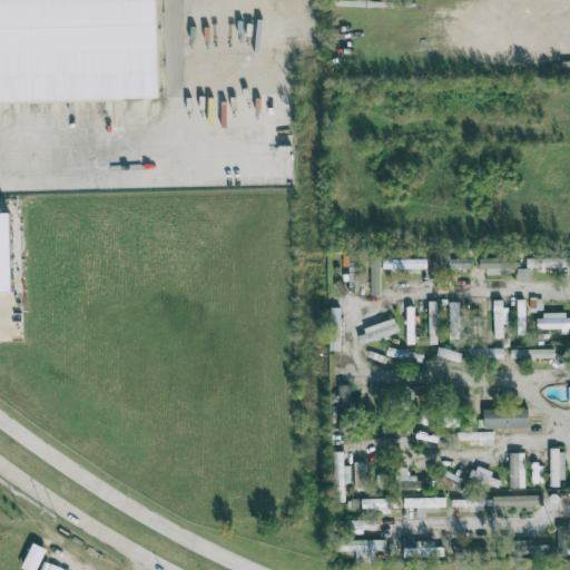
[(0,0),(0,101),(159,99),(156,0),(0,0)]
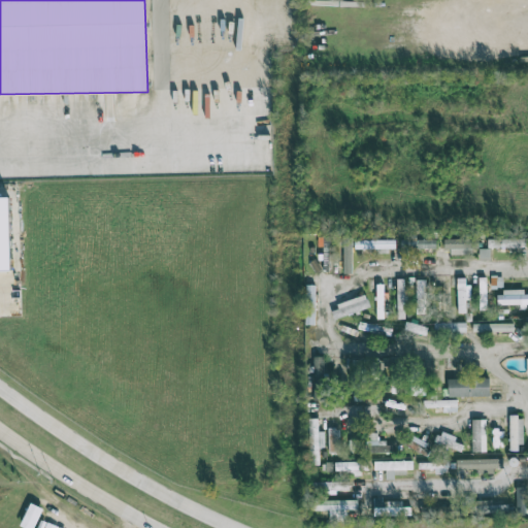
[(0,270),(10,270),(9,197),(0,197),(0,270)]
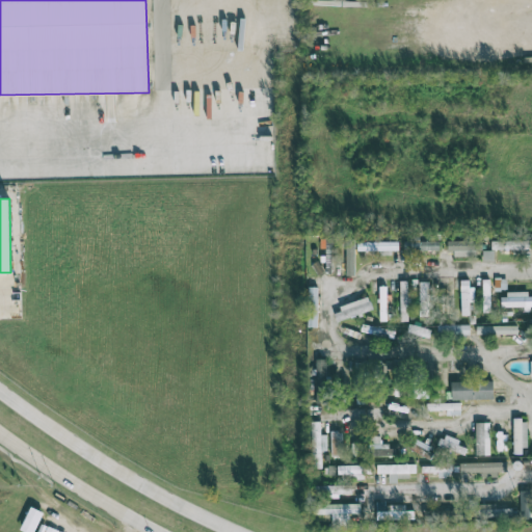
[(404,251),(440,250),(440,240),(404,241),(404,251)]
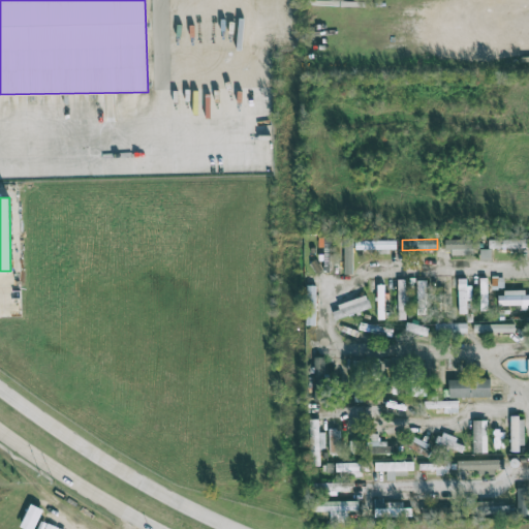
[(447,255),(473,255),(473,249),(479,249),(479,239),(447,240),(447,255)]
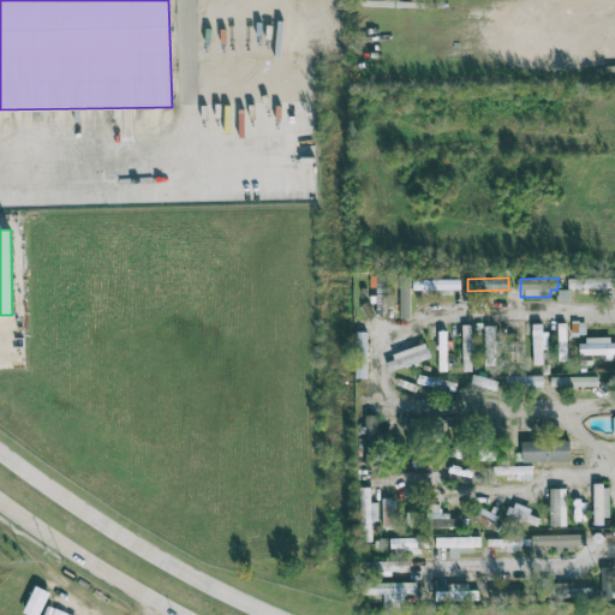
[(568,279),(568,290),(613,287),(611,278),(568,279)]
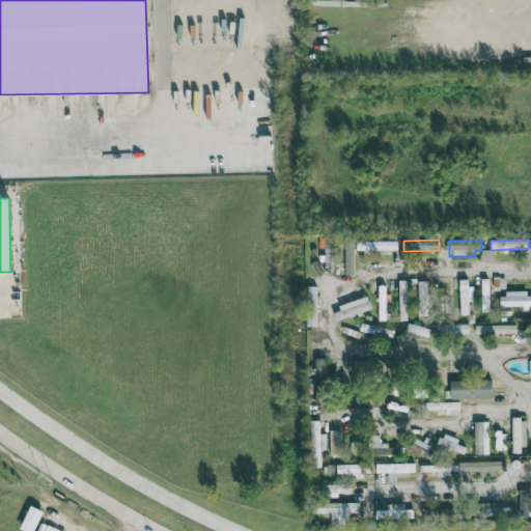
[(397,242),(357,243),(357,250),(397,250),(397,242)]
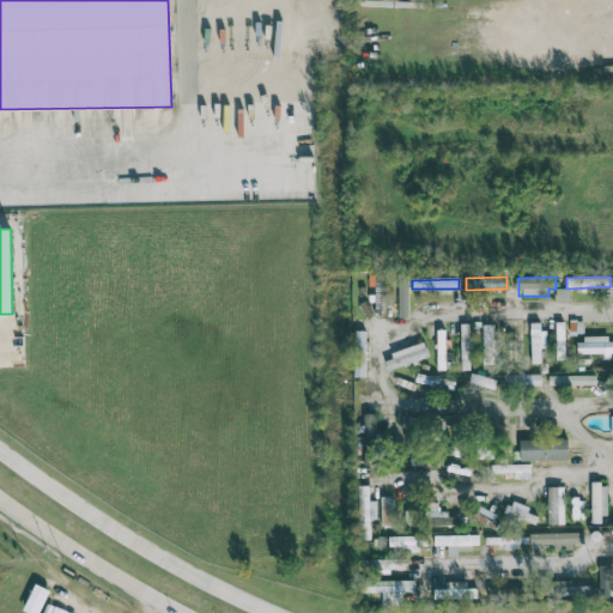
[(569,289),(556,289),(556,302),(569,301),(569,289)]
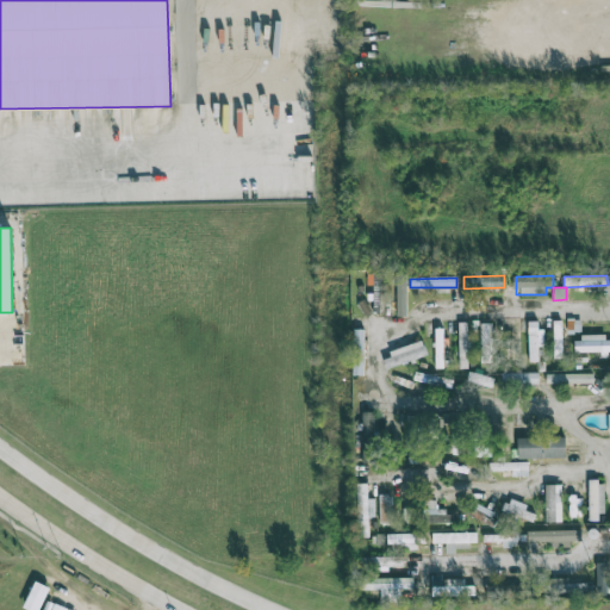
[(567,332),(580,332),(580,319),(567,319),(567,332)]
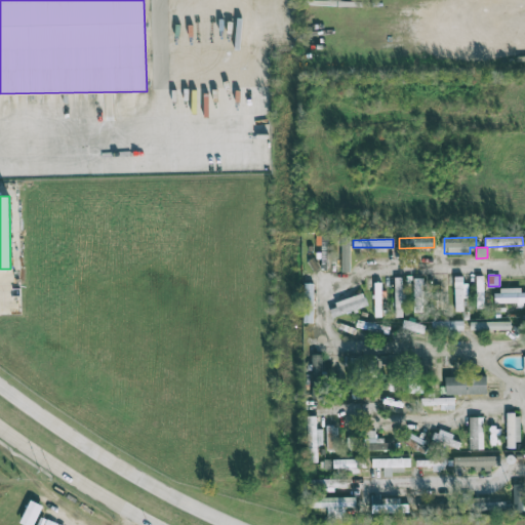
[(463,311),(463,298),(467,298),(466,276),(454,276),(454,312),(463,311)]
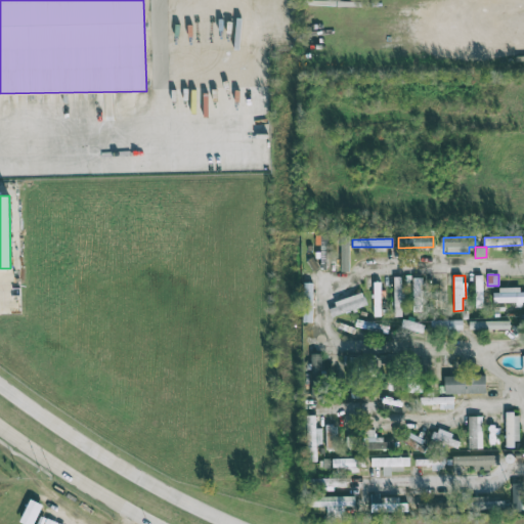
[(403,316),(403,287),(401,287),(401,276),(394,276),(394,316),(403,316)]
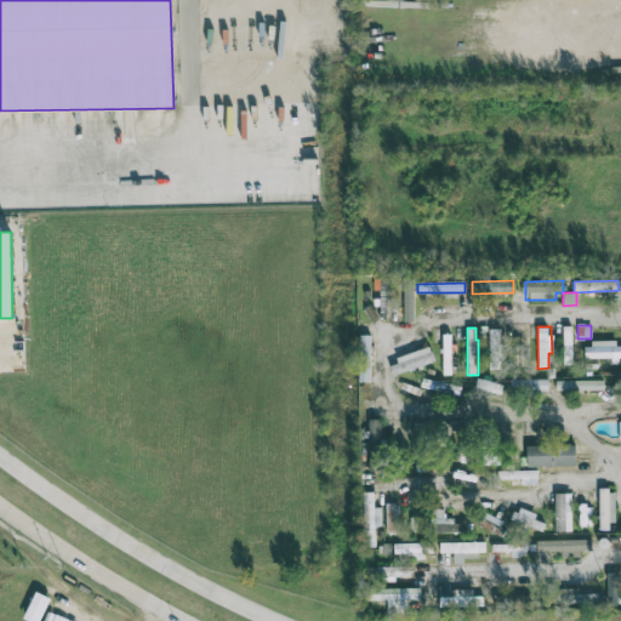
[(489,369),(501,369),(502,329),(490,329),(489,369)]
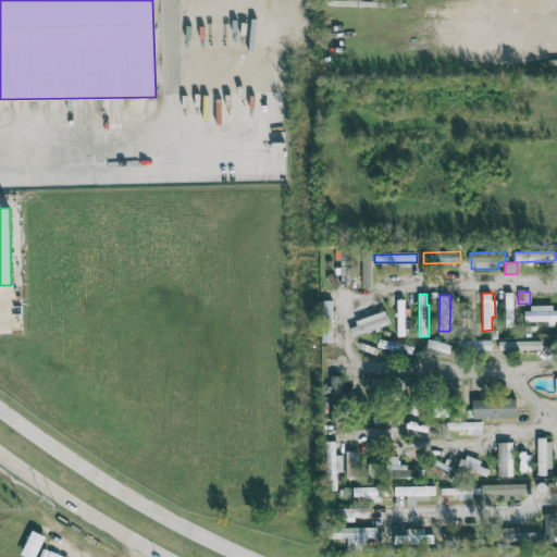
[(404,300),(396,300),(398,336),(406,336),(404,300)]
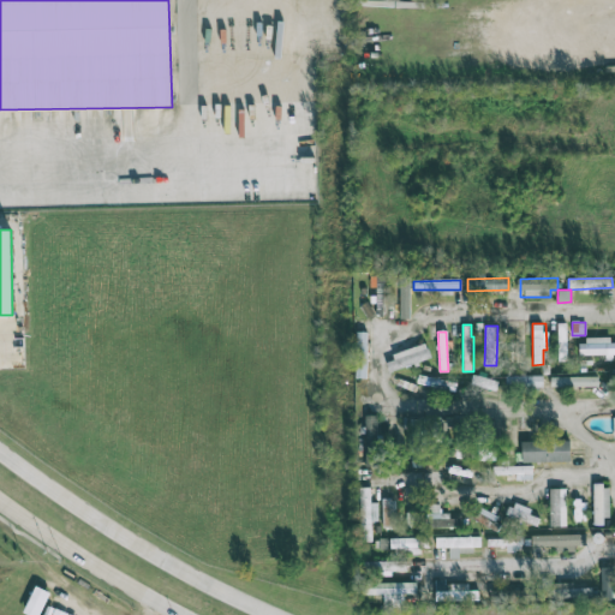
[(366,333),(357,333),(356,377),(365,377),(366,333)]
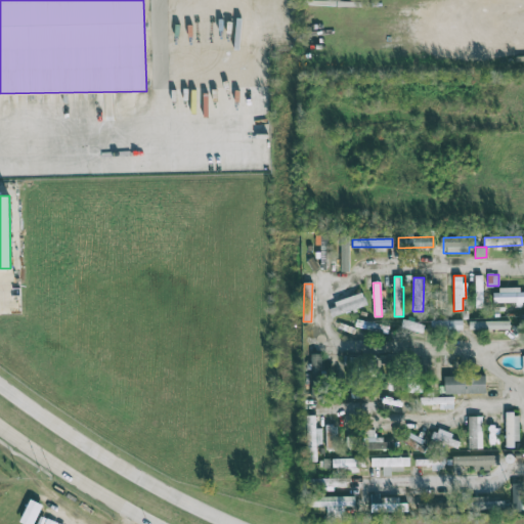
[(523,302),(523,292),(520,293),(520,289),(493,289),(493,304),(522,303),(522,302),(523,302)]
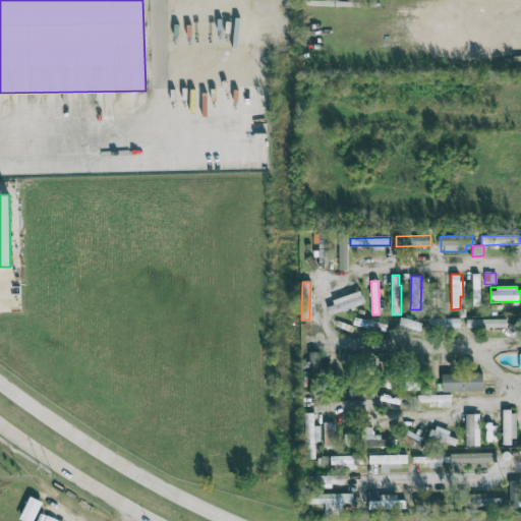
[(326,303),(330,315),(365,303),(361,292),(326,303)]
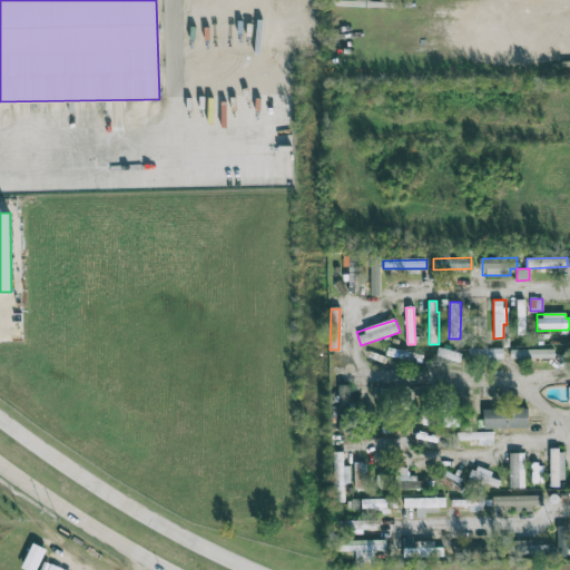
[(386,356),(422,364),(423,355),(389,347),(386,356)]
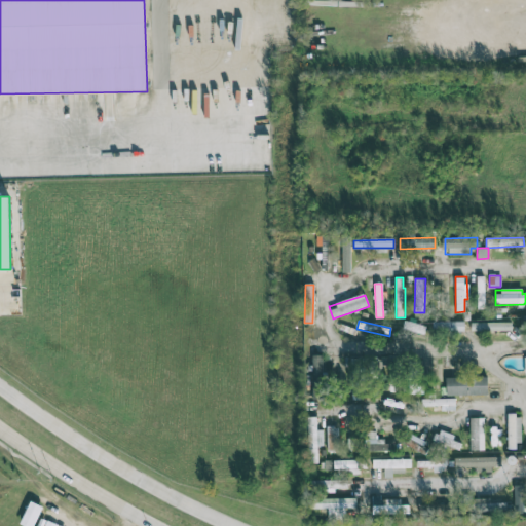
[(464,321),(433,322),(433,331),(464,330),(464,321)]
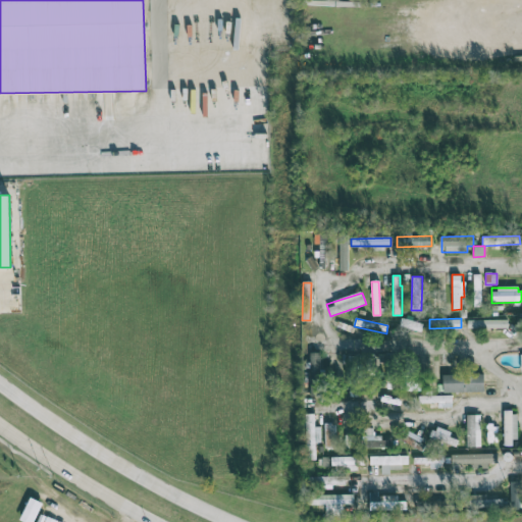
[(508,328),(508,320),(468,319),(468,327),(508,328)]
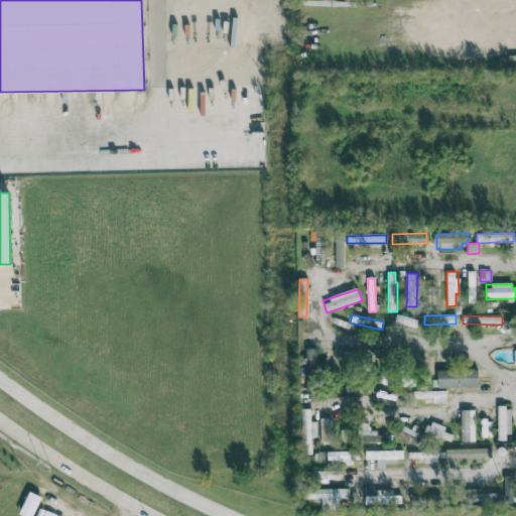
[(316,349),(306,349),(306,392),(316,392),(316,349)]
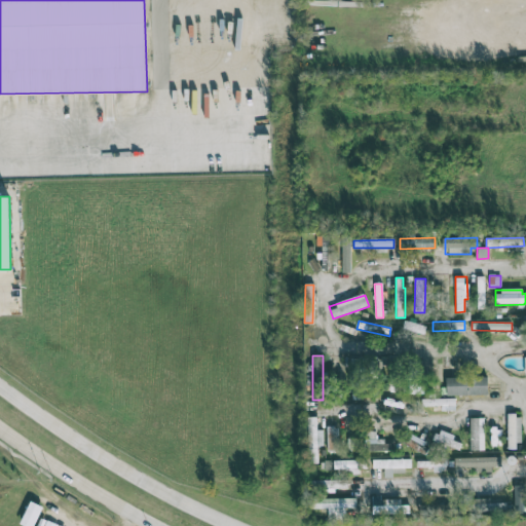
[(487,376),(446,377),(446,396),(488,395),(487,376)]
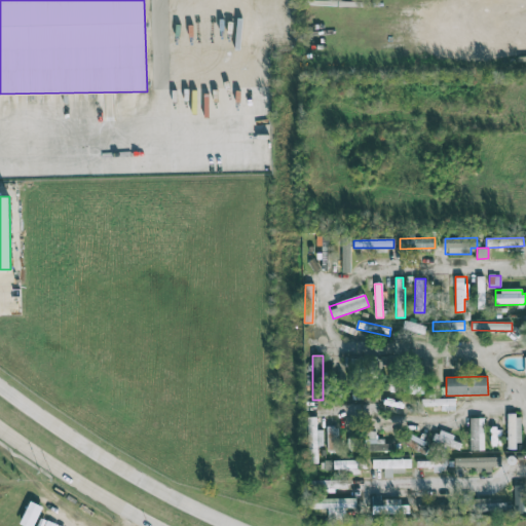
[(455,410),(455,399),(422,400),(422,406),(441,406),(441,411),(455,410)]
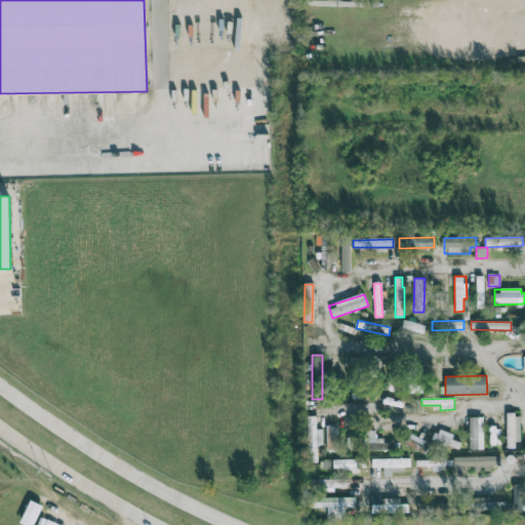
[(519,414),(507,414),(507,448),(519,448),(519,414)]
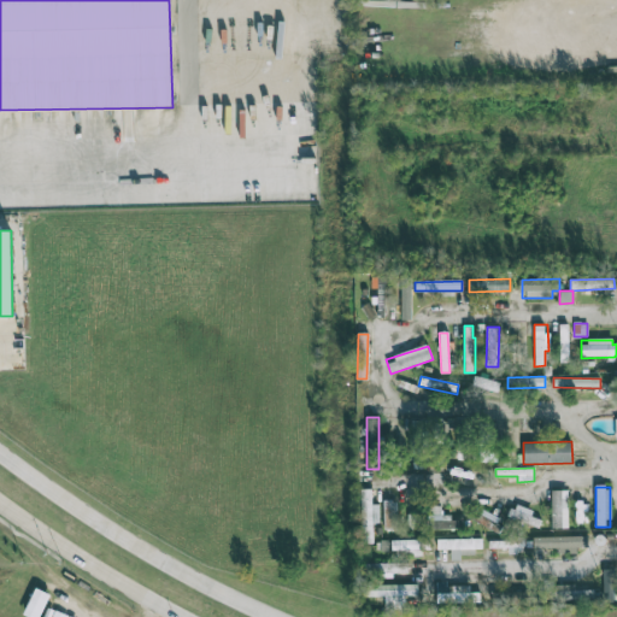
[(380,523),(380,504),(372,504),(371,489),(362,489),(362,544),(374,544),(372,523),(380,523)]
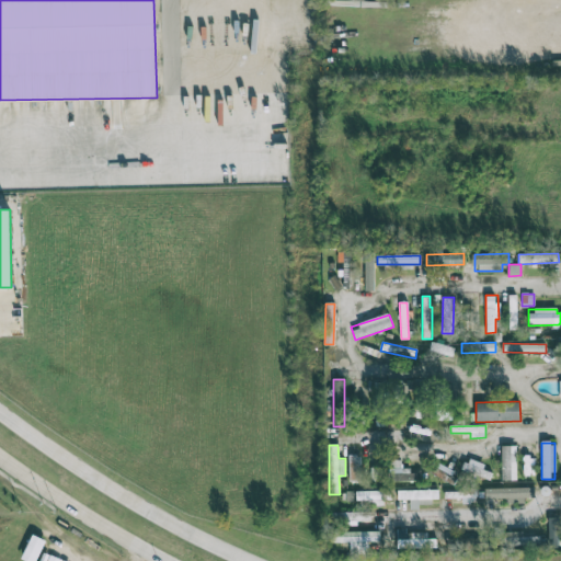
[(516,445),(502,446),(502,480),(516,480),(516,445)]
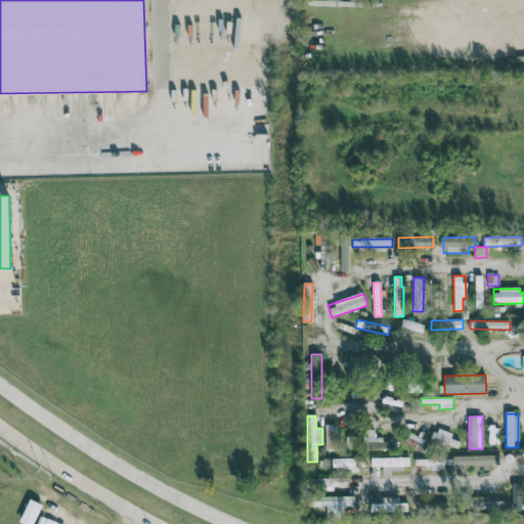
[(460,441),(451,439),(453,433),(436,428),(433,439),(457,447),(460,441)]
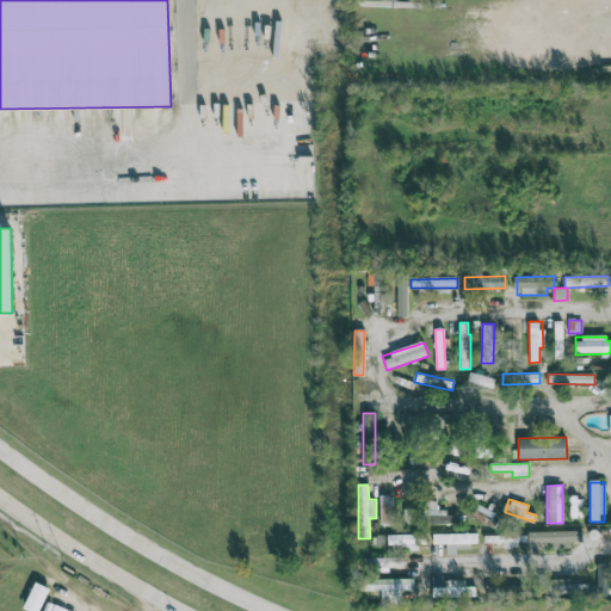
[(437,503),(424,504),(424,524),(457,524),(457,514),(446,516),(446,510),(437,511),(437,503)]
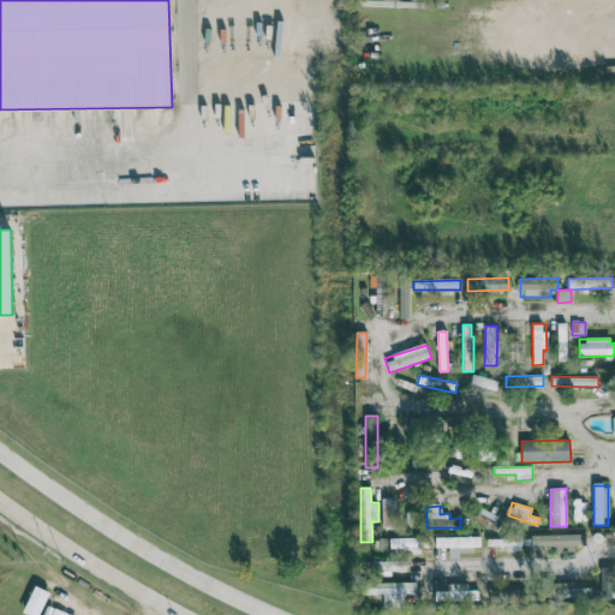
[(532,547),(586,545),(586,535),(532,535),(532,547)]
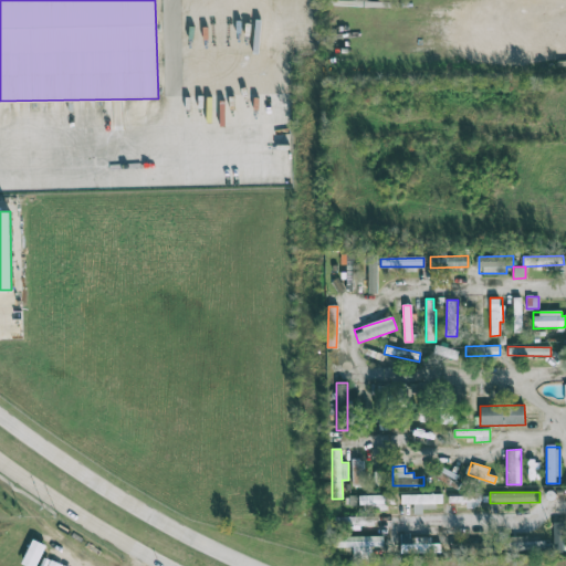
[(442,494),(401,495),(401,504),(442,503),(442,494)]
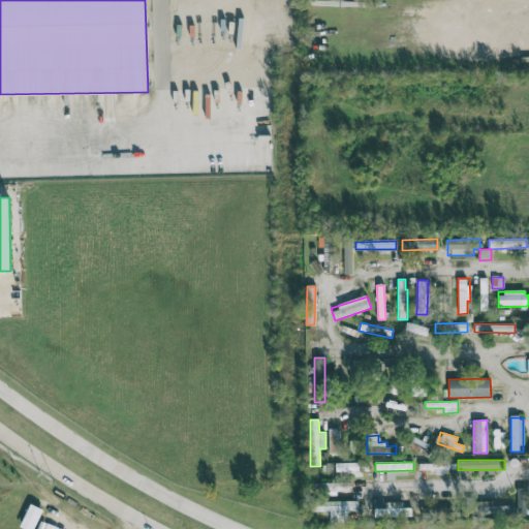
[(369,475),(369,463),(337,463),(337,475),(369,475)]
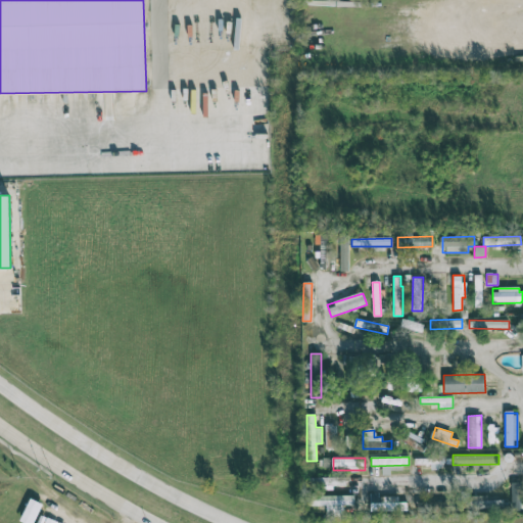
[(444,459),(415,458),(414,465),(430,465),(430,469),(444,469),(444,459)]
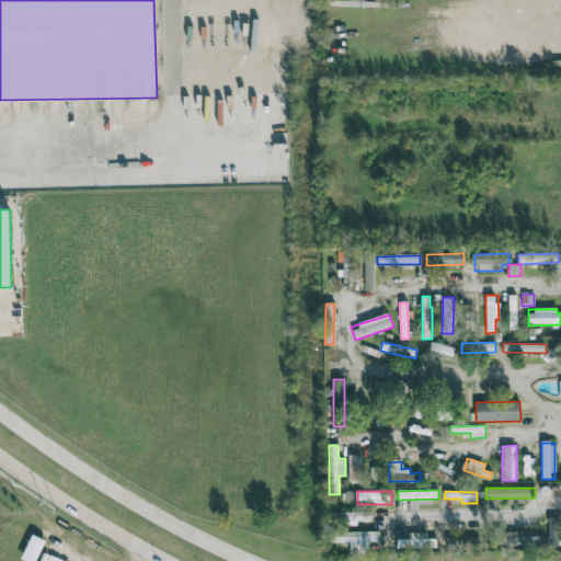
[(548,546),(559,546),(560,517),(549,517),(548,546)]
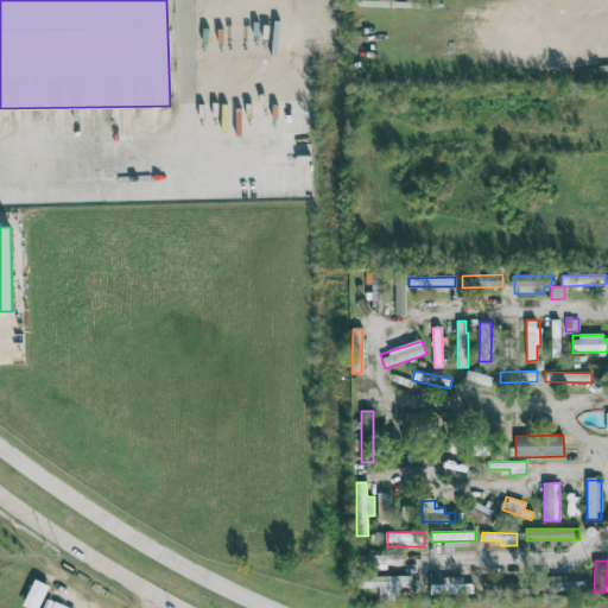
[(411,577),(361,576),(361,587),(380,588),(380,599),(398,600),(399,587),(411,587),(411,577)]
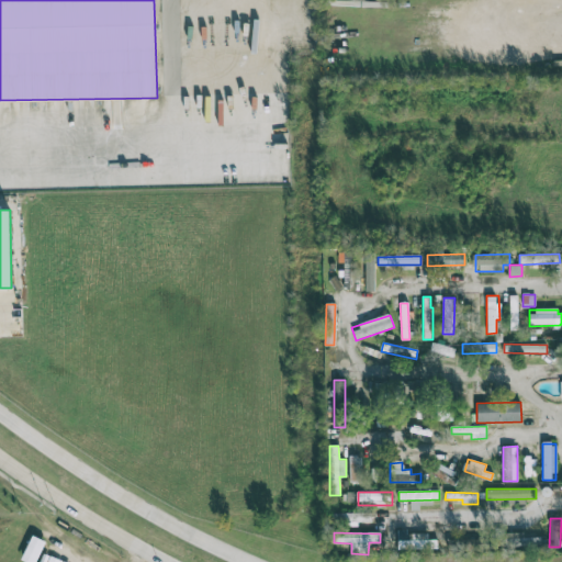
[(543,537),(525,538),(525,532),(504,534),(504,548),(543,546),(543,537)]
